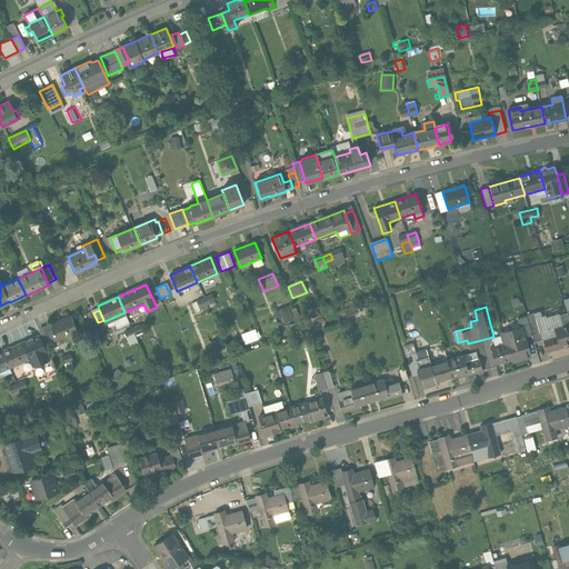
[(77,332),(71,317),(51,325),(52,326),(57,340),(77,332)]
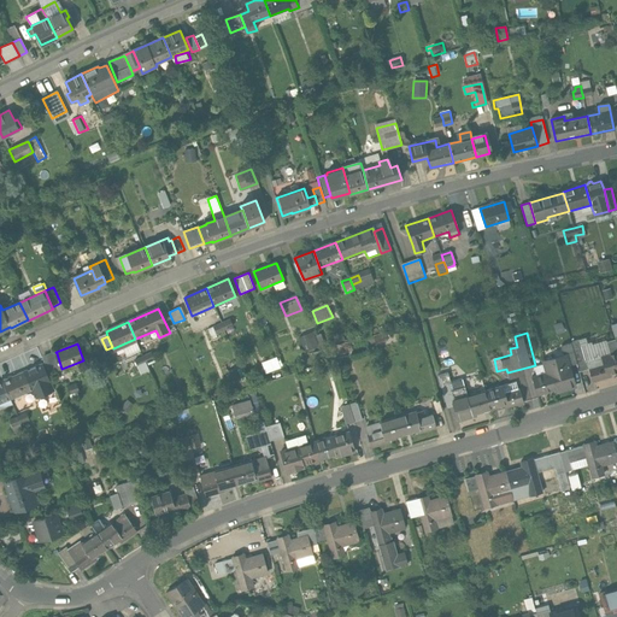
[(562,346),(564,356),(565,356),(569,366),(576,364),(570,344),(562,346)]
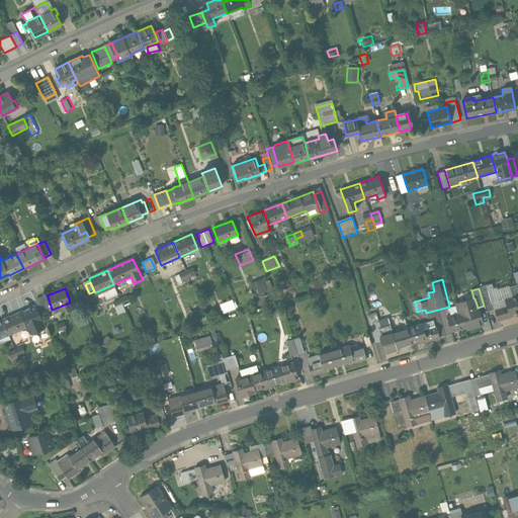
[(130,301),(126,295),(112,301),(117,314),(124,311),(121,305),(130,301)]
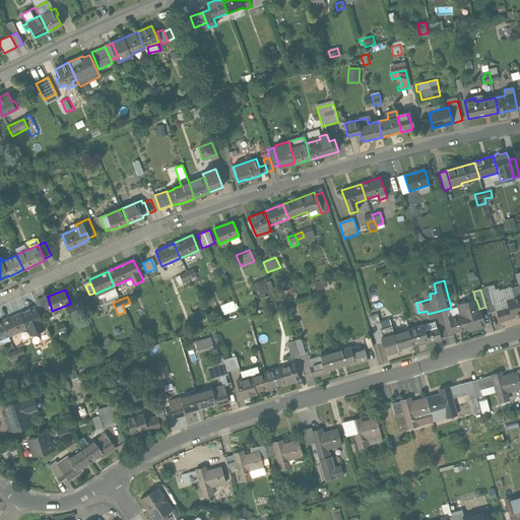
[(41,315),(52,311),(48,298),(37,302),(41,315)]
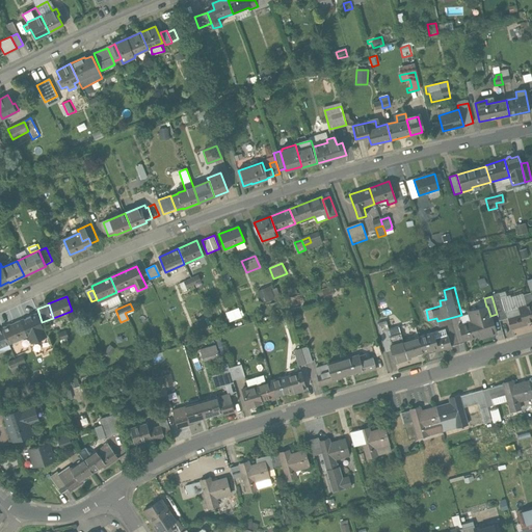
[(525,326),(524,323),(531,320),(531,304),(519,309),(522,318),(524,326),(525,326)]
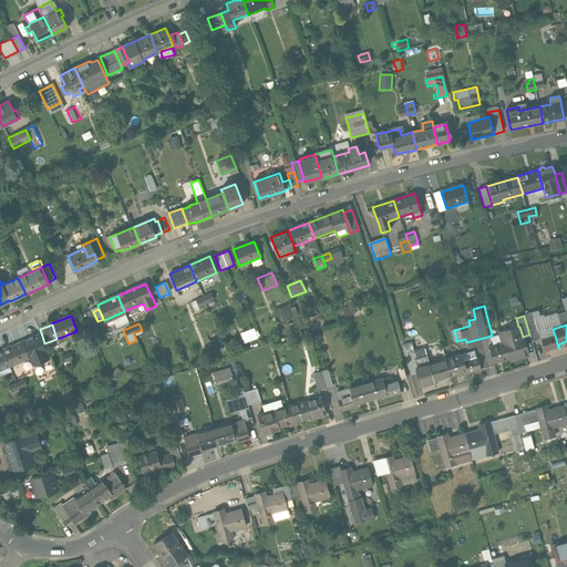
[(505,342),(511,359),(509,359),(511,361),(528,357),(523,337),(519,327),(518,327),(500,332),(503,343),(505,342)]
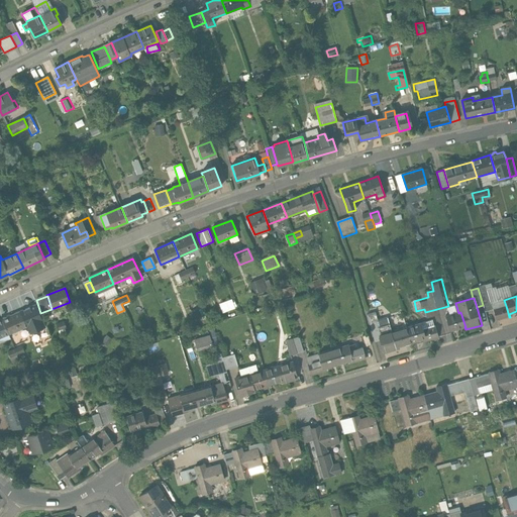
[(35,306),(20,312),(26,327),(29,333),(44,327),(35,306)]
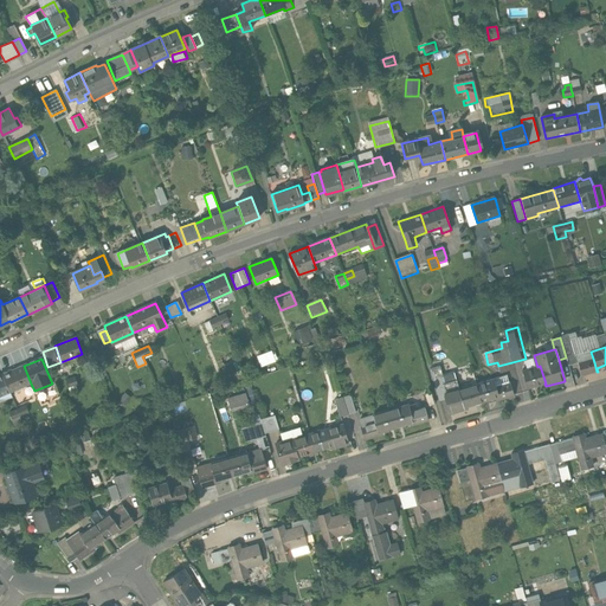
[(582,375),(597,372),(594,362),(586,365),(585,361),(579,363),(582,375)]
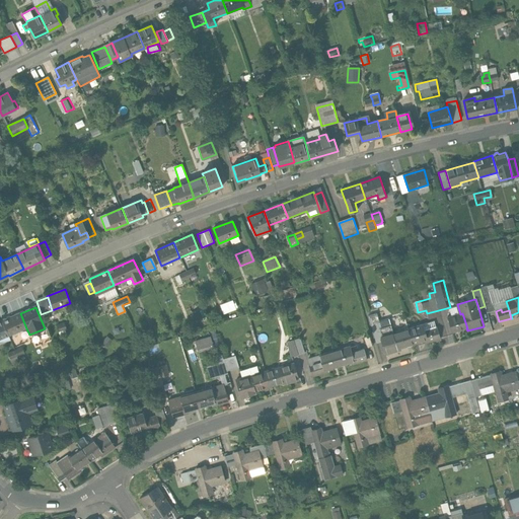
[(2,321),(8,336),(26,328),(20,313),(2,321)]
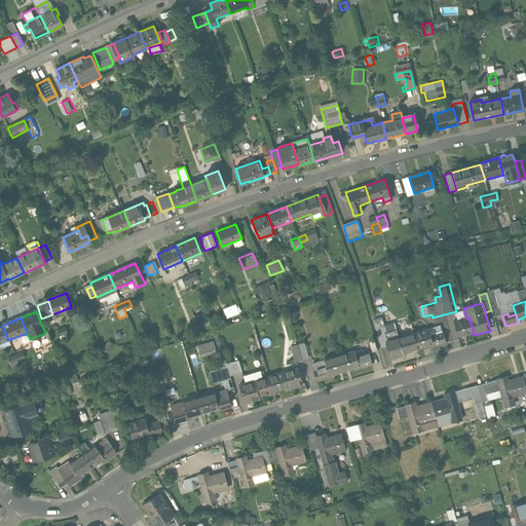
[(473,333),(474,333),(468,317),(466,318),(453,323),(458,337),(473,333)]
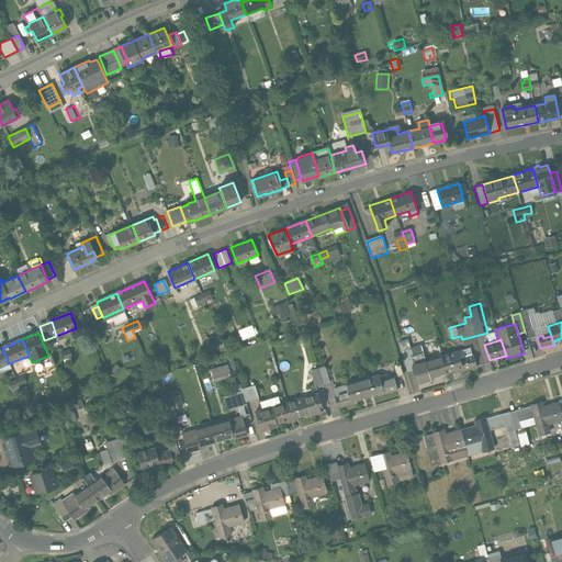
[(0,367),(9,363),(2,348),(0,348),(0,367)]
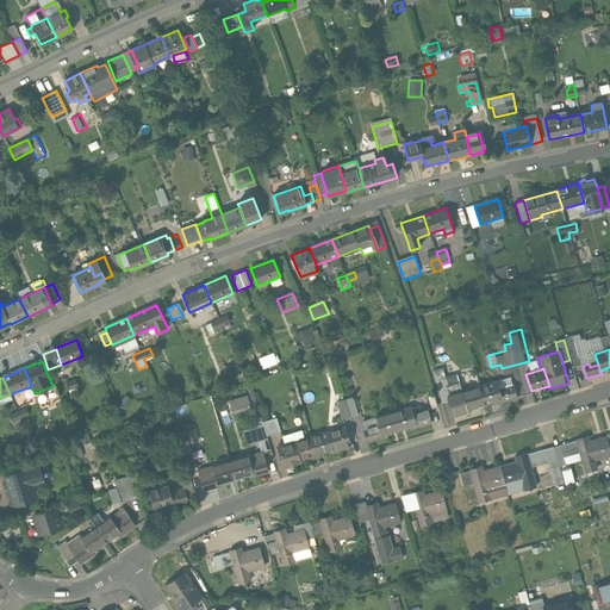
[(73,379),(66,383),(68,391),(76,387),(73,379)]
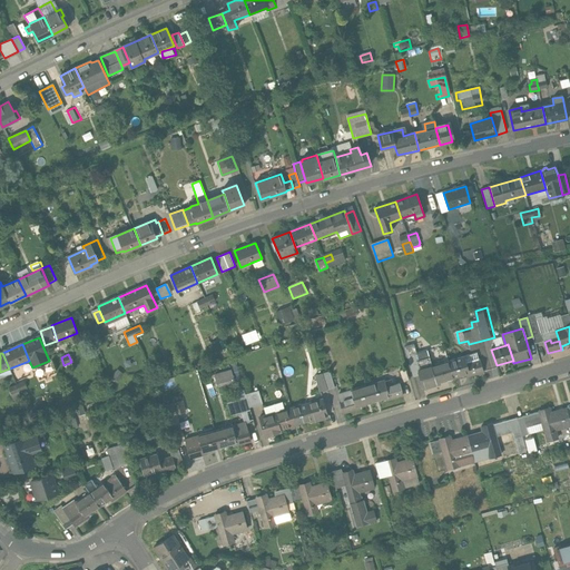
[(477,354),(448,362),(452,379),(469,373),(469,376),(483,372),(480,360),(479,361),(477,354)]
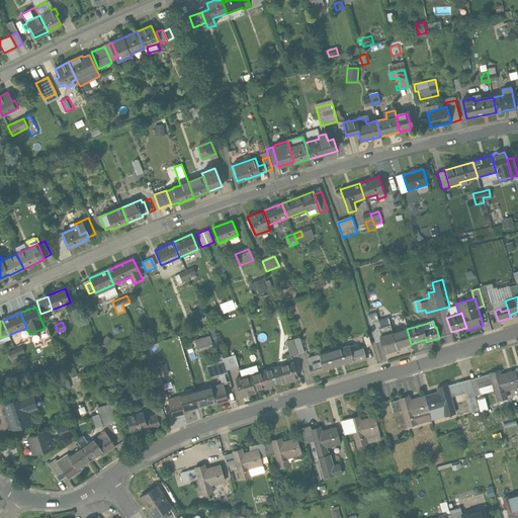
[(390,325),(379,328),(381,336),(379,337),(384,354),(399,350),(398,348),(411,344),(407,329),(393,334),(390,325)]
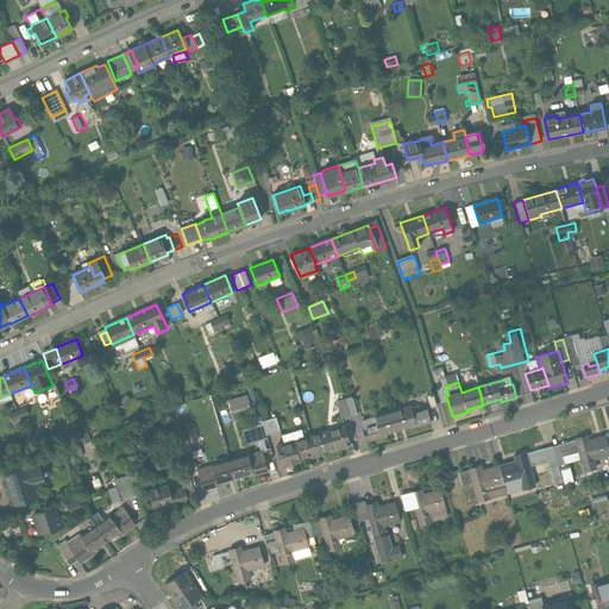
[(125,396),(118,405),(125,409),(131,400),(125,396)]
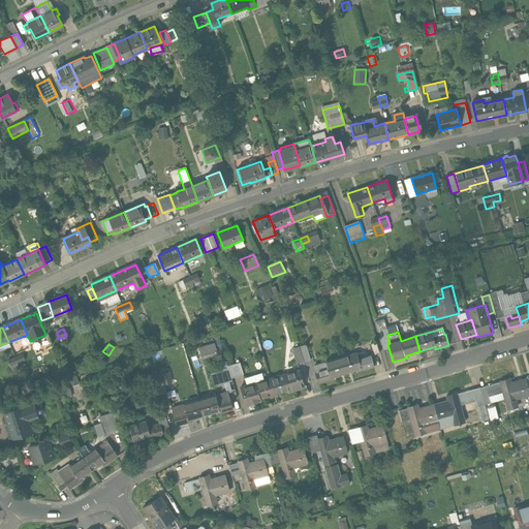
[(214,344),(198,348),(201,360),(217,354),(214,344)]
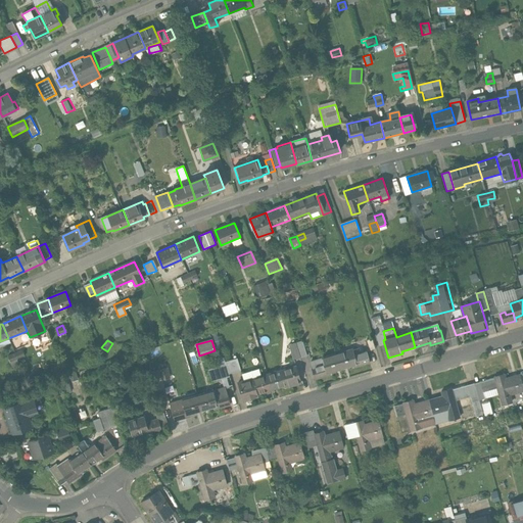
[(295,343),(299,358),(300,359),(306,357),(302,341),(295,343)]
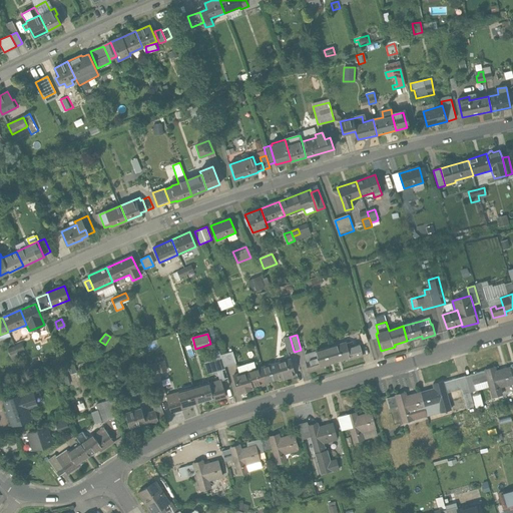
[(294,351),(290,337),(284,339),(288,353),(294,351)]
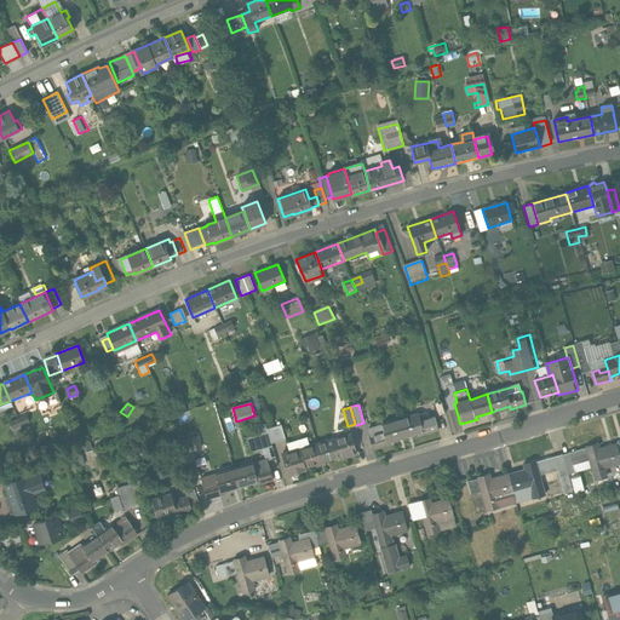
[(400,420),(405,437),(423,432),(423,435),(424,435),(422,425),(418,414),(400,420)]
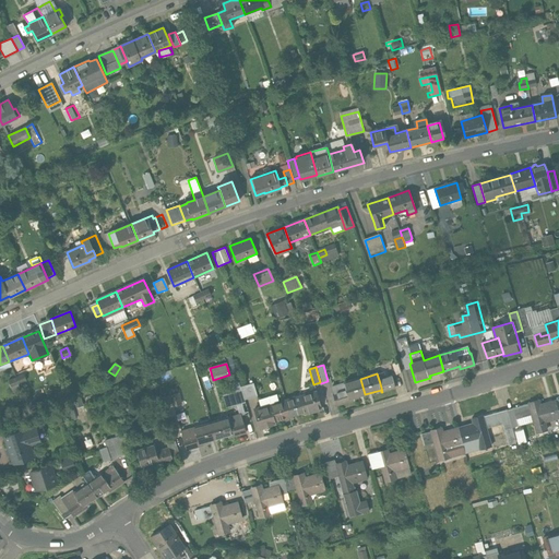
[(380,383),(382,392),(395,388),(392,377),(387,378),(388,381),(380,383)]
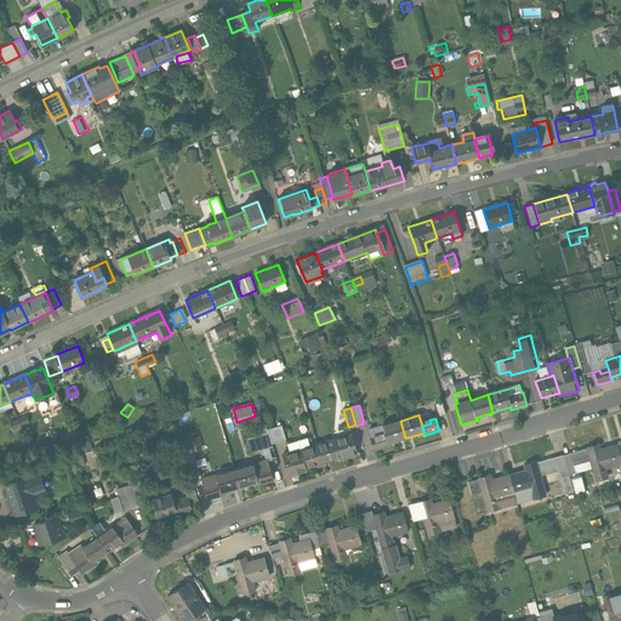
[(400,421),(382,426),(386,437),(388,446),(389,446),(388,443),(405,438),(400,421)]
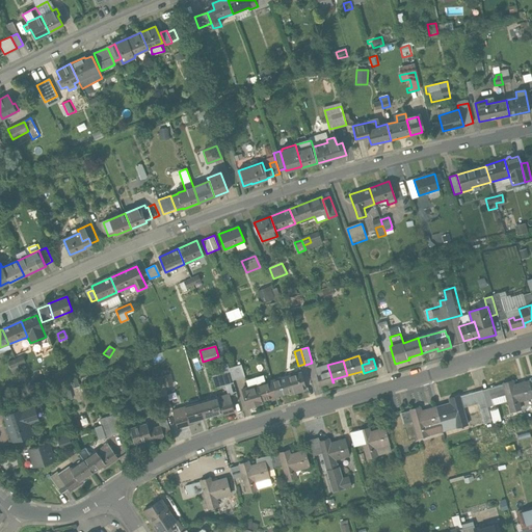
[(241,365),(229,369),(233,380),(244,376),(241,365)]
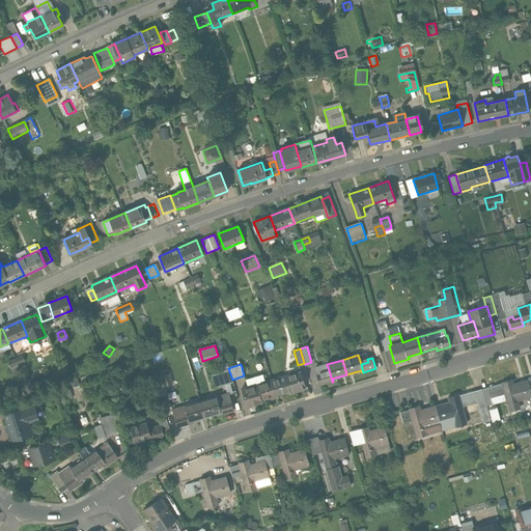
[(231,383),(228,372),(212,376),(215,388),(231,383)]
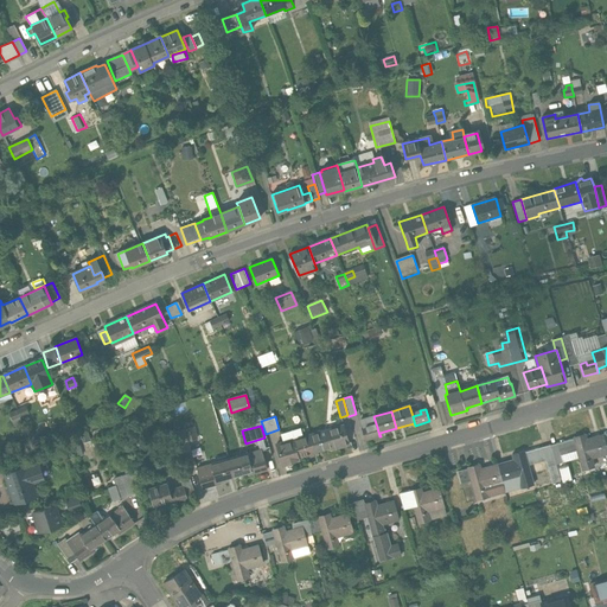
[(310,435),(315,452),(332,447),(332,451),(349,445),(343,426),(310,435)]
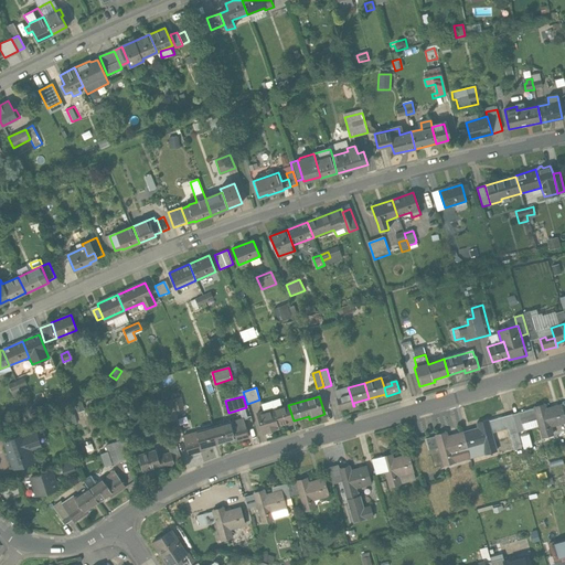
[(353,406),(351,397),(343,400),(342,396),(337,398),(340,409),(353,406)]
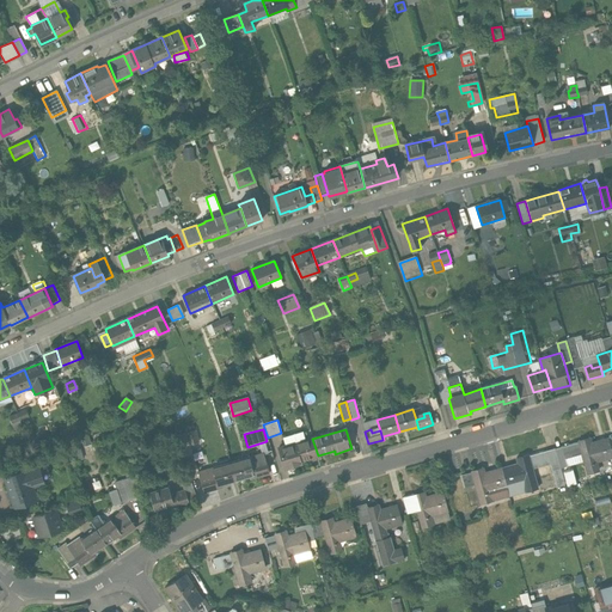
[(312,439),(280,448),(286,469),(300,464),(300,461),(318,456),(312,439)]
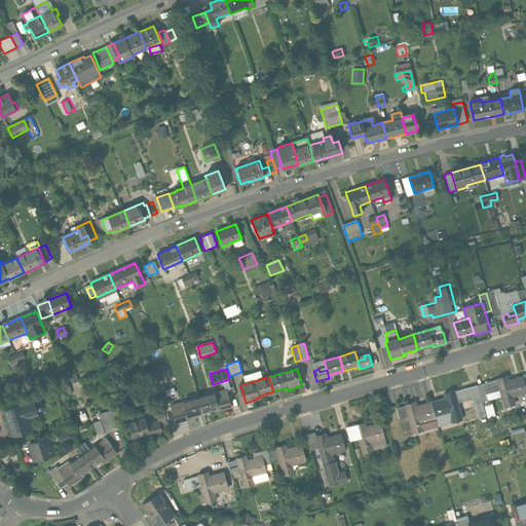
[(525,392),(525,389),(523,378),(508,383),(506,378),(497,381),(500,391),(505,409),(515,406),(512,398),(525,392)]
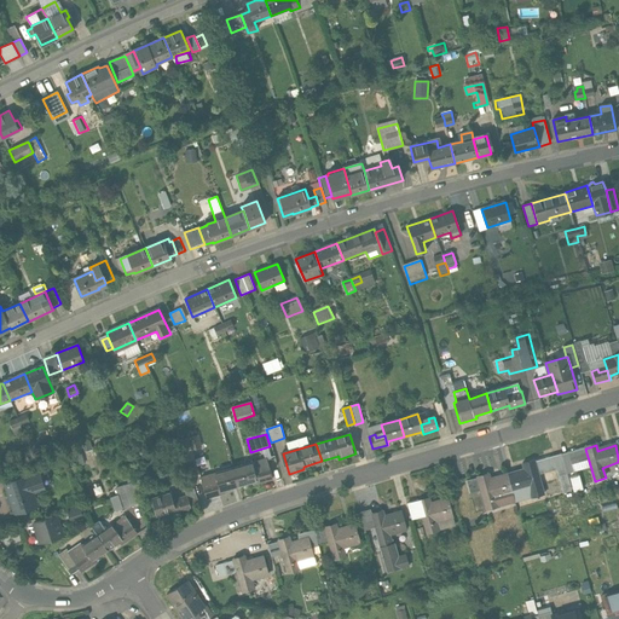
[(589,461),(585,449),(574,451),(578,464),(589,461)]
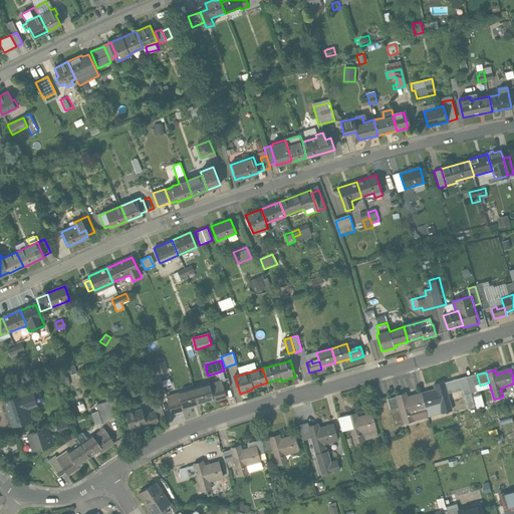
[(194,389),(198,404),(212,400),(213,402),(226,398),(221,380),(194,389)]
